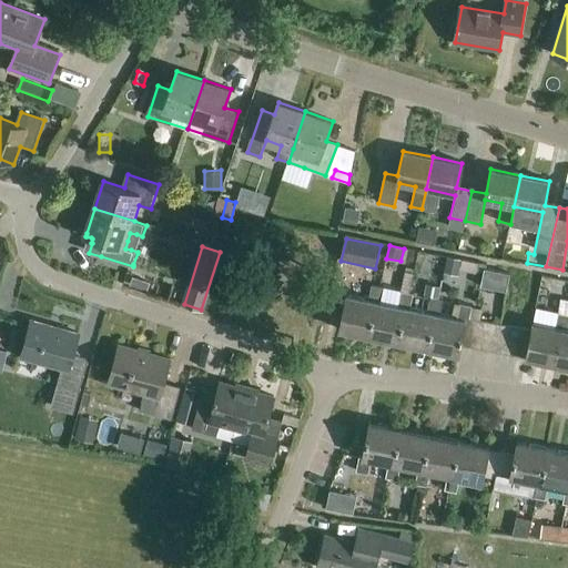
[(425,270),(415,269),(412,290),(424,292),(426,272),(445,274),(447,254),(427,252),(425,270)]
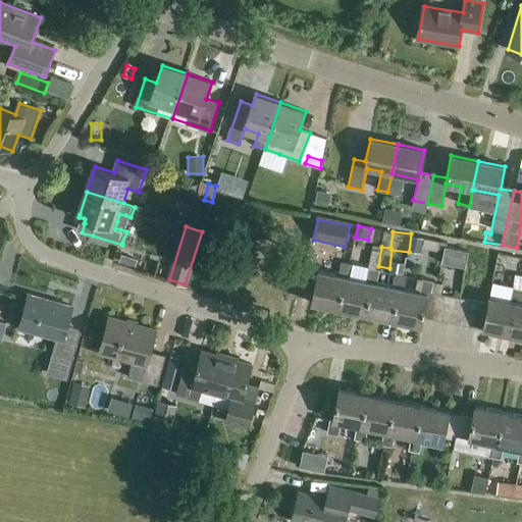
[(465,267),(468,251),(445,246),(440,263),(465,267)]
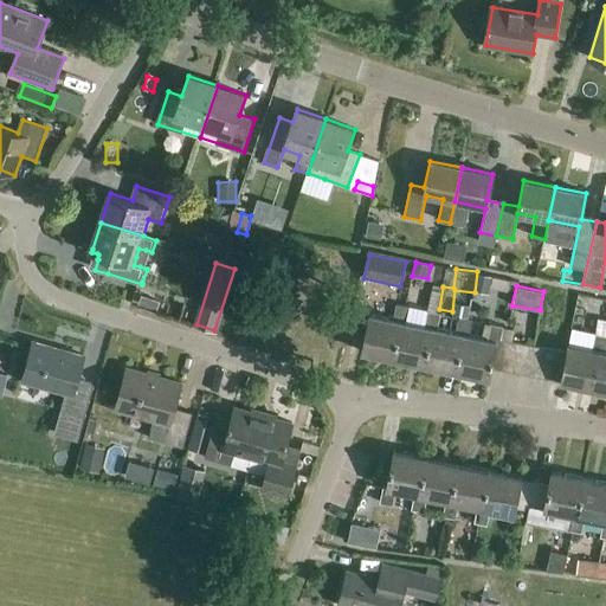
[(437,313),(440,292),(432,290),(429,310),(437,313)]
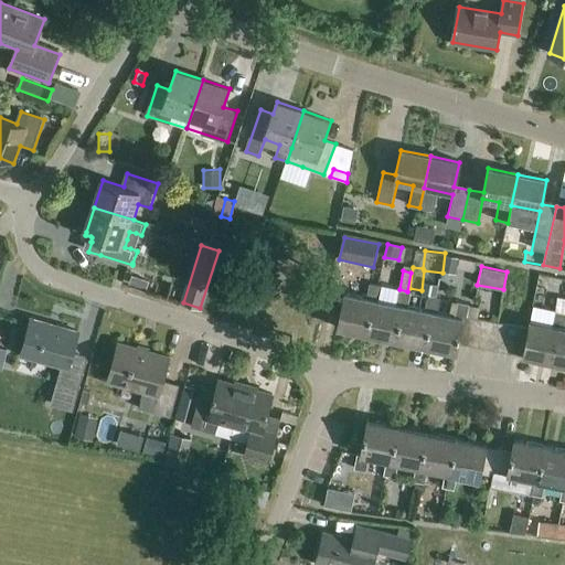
[(564,300),(564,277),(555,276),(553,299),(564,300)]
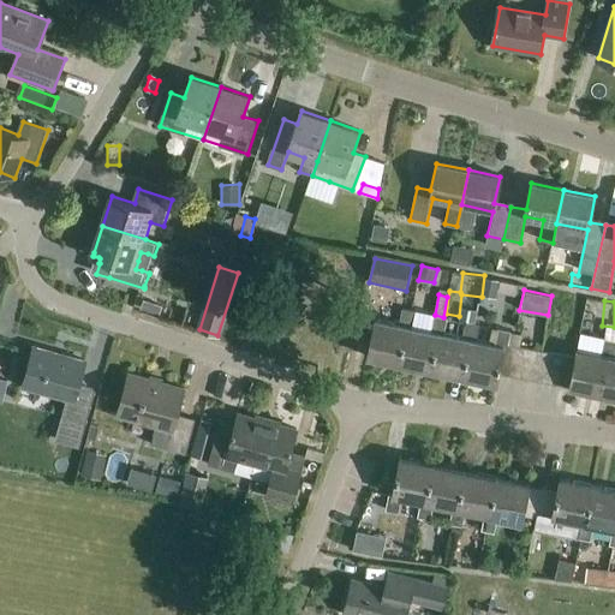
[(461,308),(459,321),(467,323),(476,324),(478,311),(461,308)]
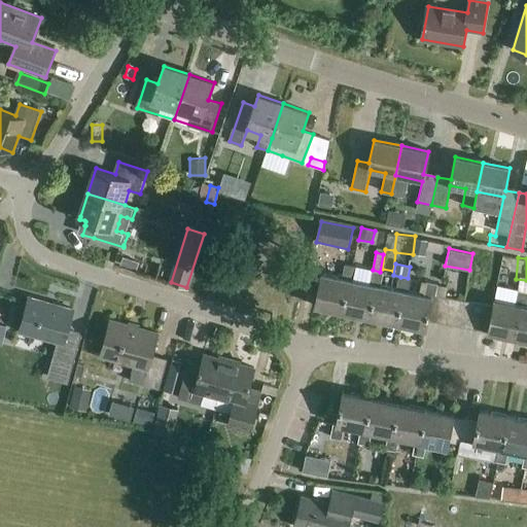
[(350,280),(353,281),(356,268),(346,266),(343,279),(322,275),(315,307),(344,313),(350,280)]
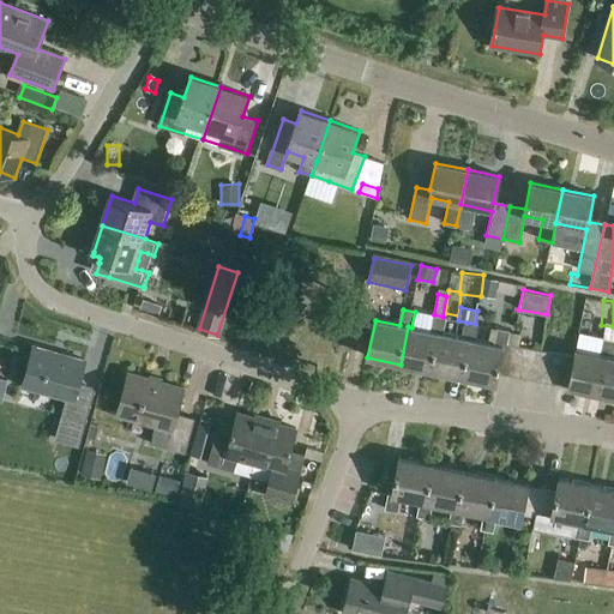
[(440,332),(444,333),(447,318),(434,315),(432,331),(411,327),(408,326),(401,365),(432,371),(440,332)]
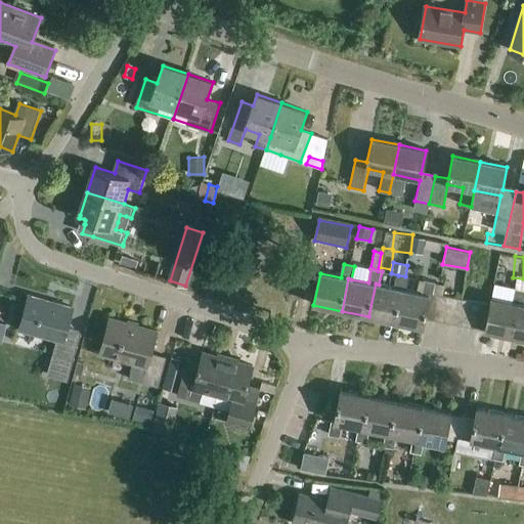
[(368,316),(396,322),(402,290),(405,291),(408,277),(405,276),(398,275),(395,288),(379,285),(376,284),(368,316)]
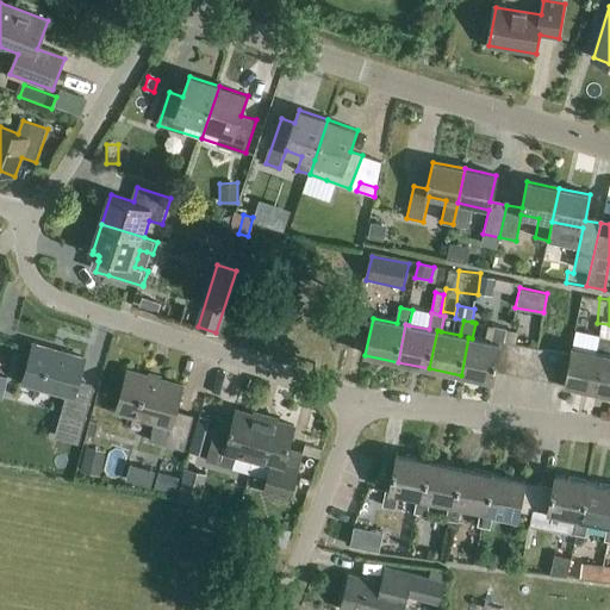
[(505,341),(508,331),(508,329),(496,327),(492,342),(472,338),(468,337),(461,375),(493,381),(496,369),(502,340),(505,341)]
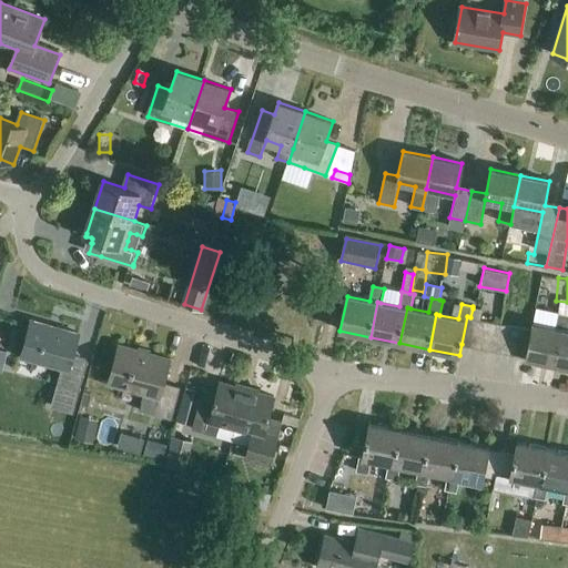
[(534,323),(533,330),(527,358),(567,366),(567,315),(559,314),(557,328),(534,323)]
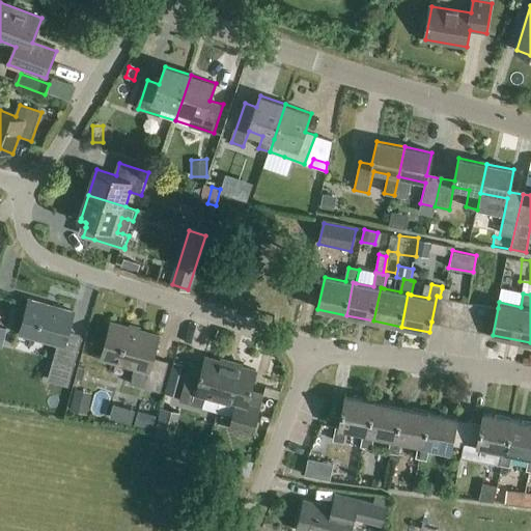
[(449,299),(440,297),(437,296),(431,322),(444,325),(449,299)]
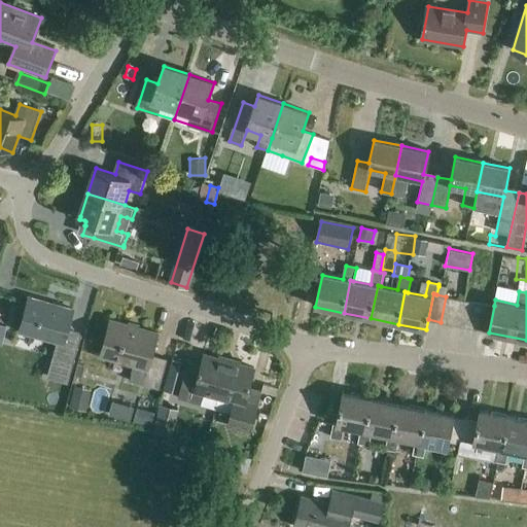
[(452,324),(458,299),(446,296),(441,322),(452,324)]
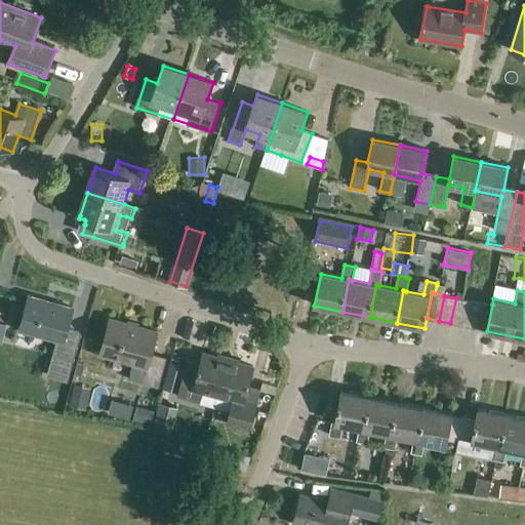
[(75,361),(82,333),(69,330),(74,309),(30,296),(21,330),(58,340),(54,355),(75,361)]
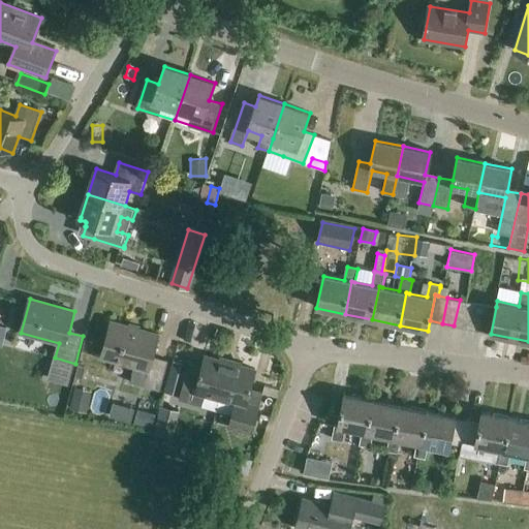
[(466,329),(471,303),(460,300),(454,325),(466,329)]
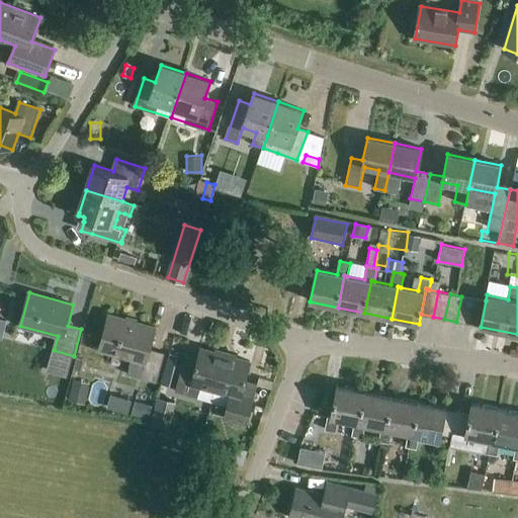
[(468,324),(473,298),(461,296),(456,322),(468,324)]
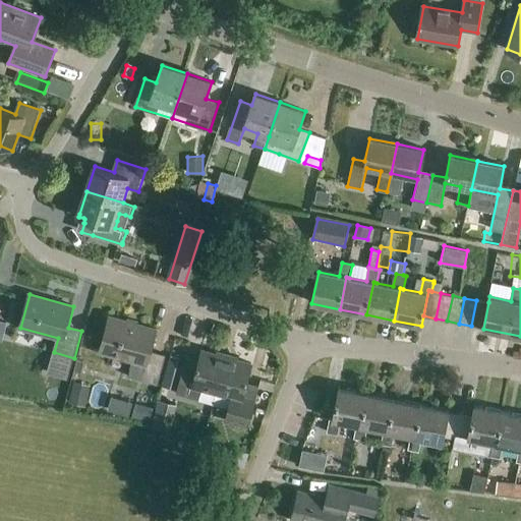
[(483,329),(488,302),(476,300),(471,326),(483,329)]
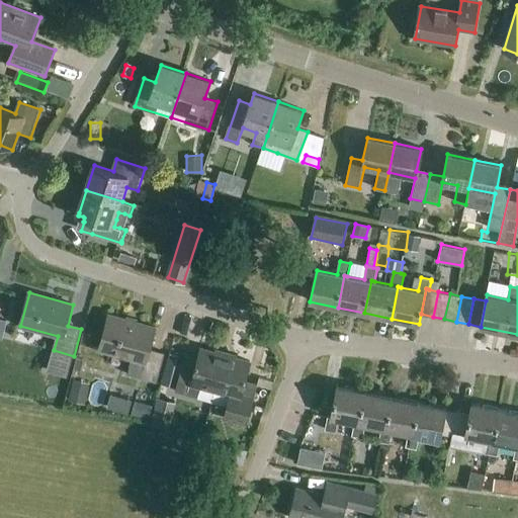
[(157,382),(165,353),(151,349),(156,328),(109,315),(100,350),(132,359),(127,374),(157,382)]
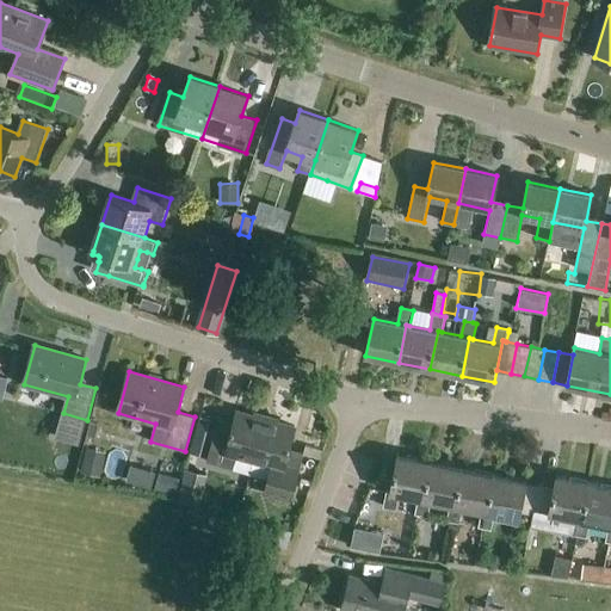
[(255,461),(267,419),(236,411),(232,432),(216,429),(208,462),(234,470),(238,456),(255,461)]
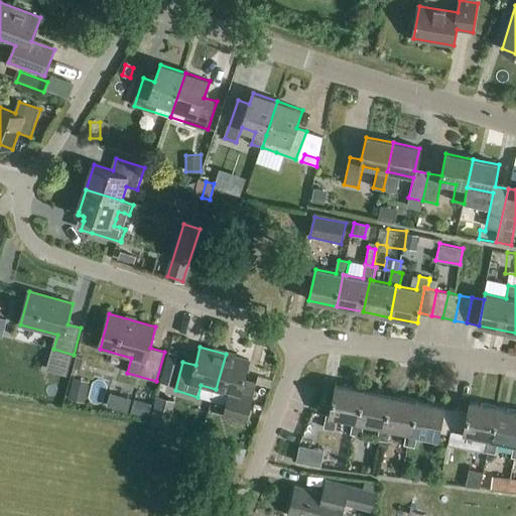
[(226,354),(216,389),(230,393),(226,404),(232,406),(228,418),(246,423),(258,382),(246,379),(251,361),(226,354)]
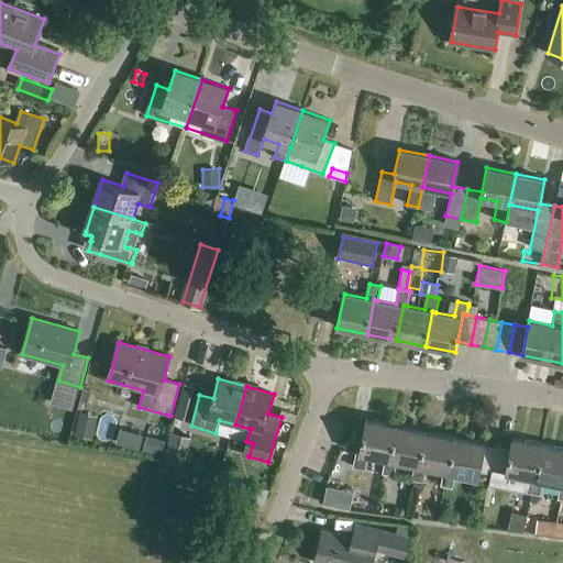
[(74,435),(92,440),(98,419),(80,414),(74,435)]
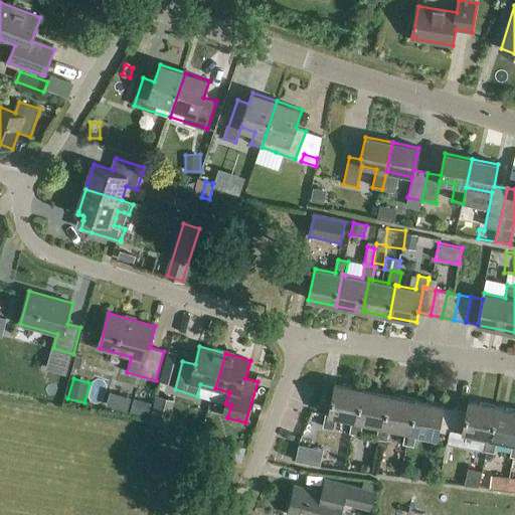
[(356,420),(363,389),(336,383),(329,414),(326,414),(323,427),(334,430),(337,416),(353,419),(356,420)]
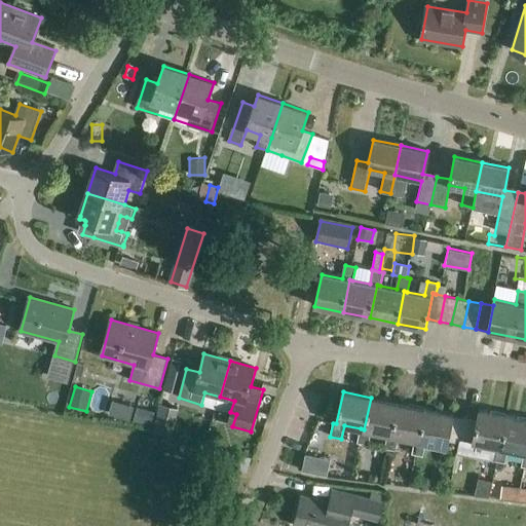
[(391,436),(398,403),(371,398),(364,429),(361,428),(358,442),(368,445),(371,431),(388,435),(391,436)]
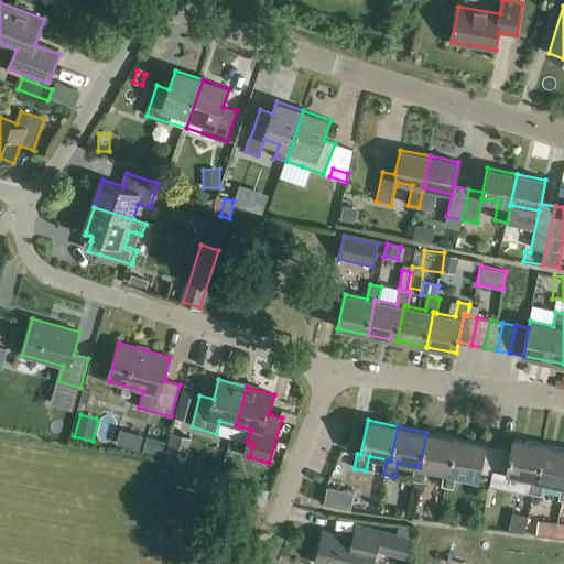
[(448,473),(456,438),(426,432),(420,467),(416,466),(413,480),(424,483),(427,468),(446,473),(448,473)]
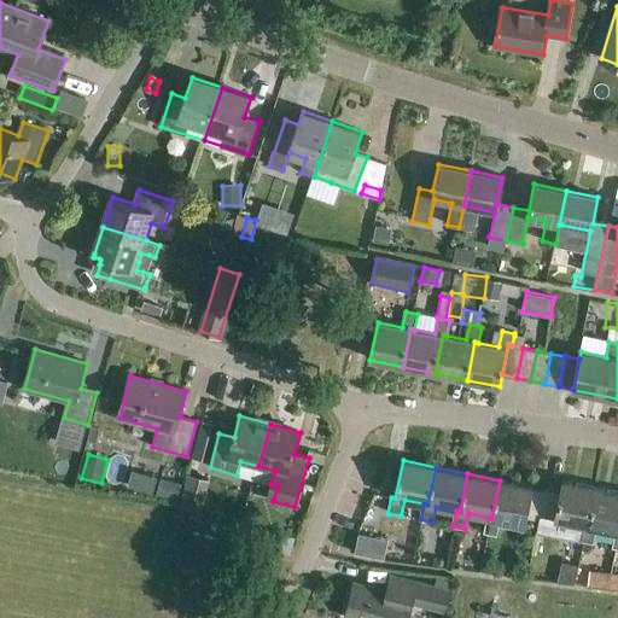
[(526,518),(532,489),(532,487),(500,481),(491,518),(489,518),(485,534),(497,536),(501,520),(524,525),(526,518)]
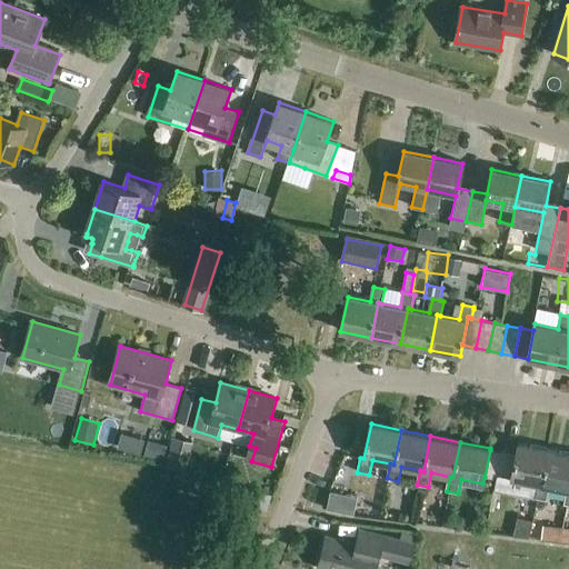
[(542,486),(549,450),(518,443),(516,455),(510,482),(497,479),(496,479),(492,498),(505,500),(506,492),(518,495),(520,481),(538,485),(542,486)]
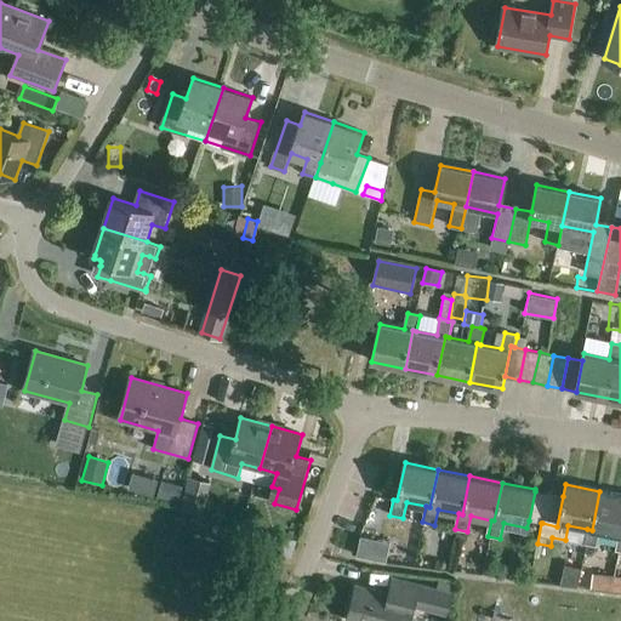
[(193,486),(188,508),(201,511),(206,490),(193,486)]
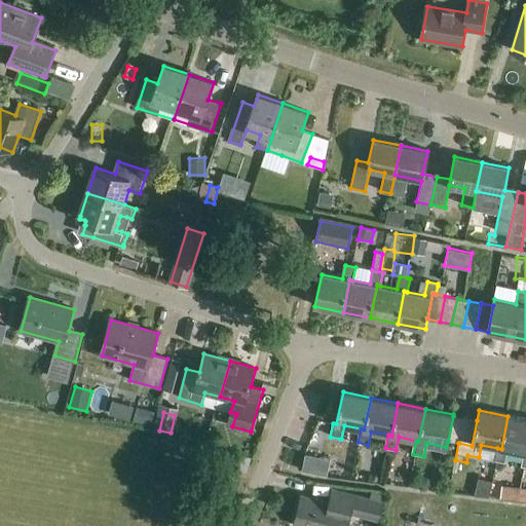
[(459,443),(465,418),(453,416),(448,441),(458,443),(459,443)]
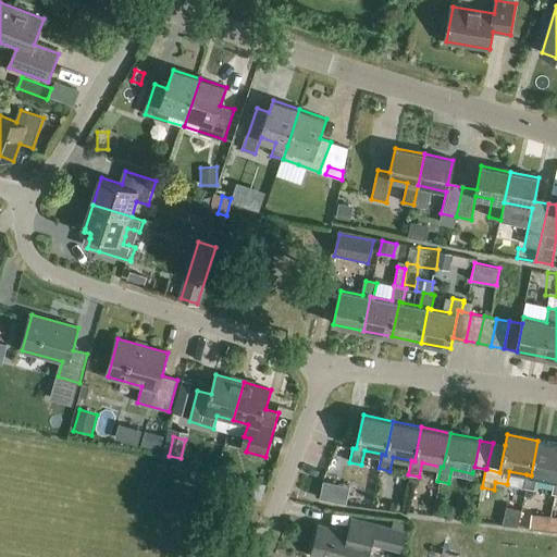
[(556,480),(556,444),(537,441),(531,475),(527,474),(524,489),(535,491),(539,477),(556,480)]
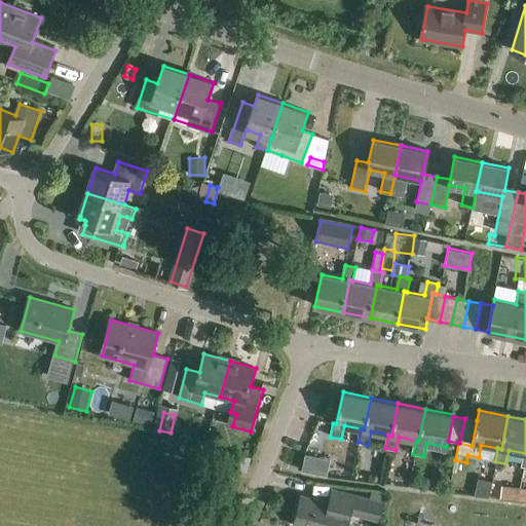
[(472,446),(477,420),(465,418),(459,443),(472,446)]
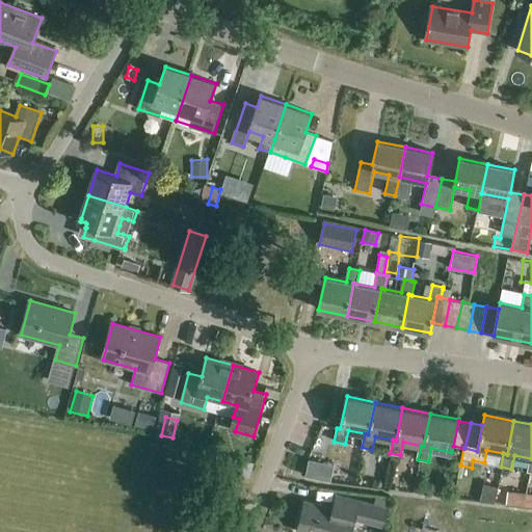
[(310,462),(307,476),(316,478),(319,464),(310,462)]
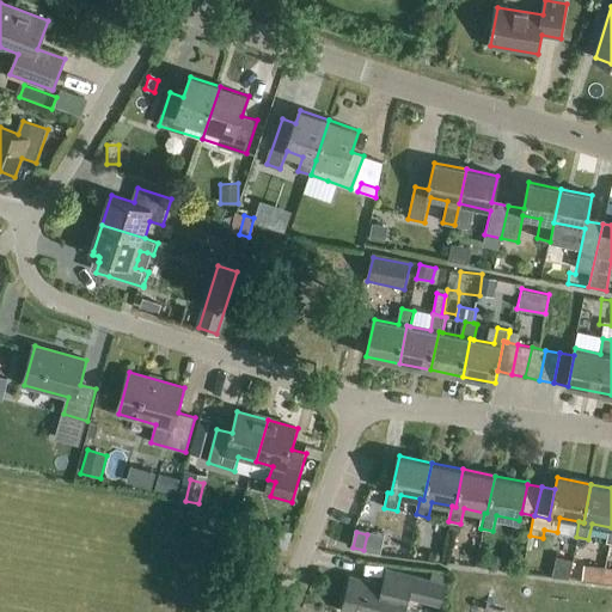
[(583,581),(604,585),(606,569),(585,567),(583,581)]
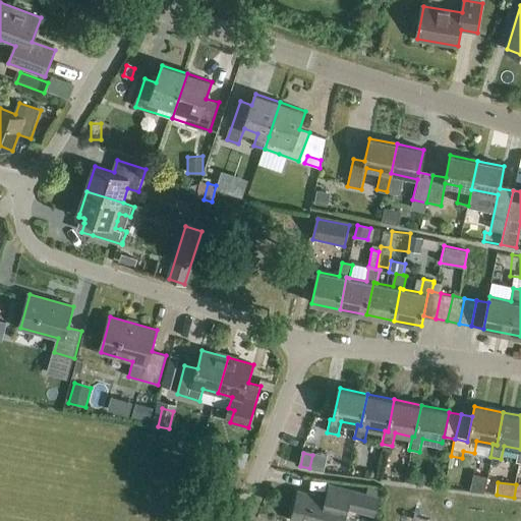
[(377,514),(381,498),(339,486),(336,500),(298,489),(290,520),(292,520),(344,520),(348,507),(377,514)]
